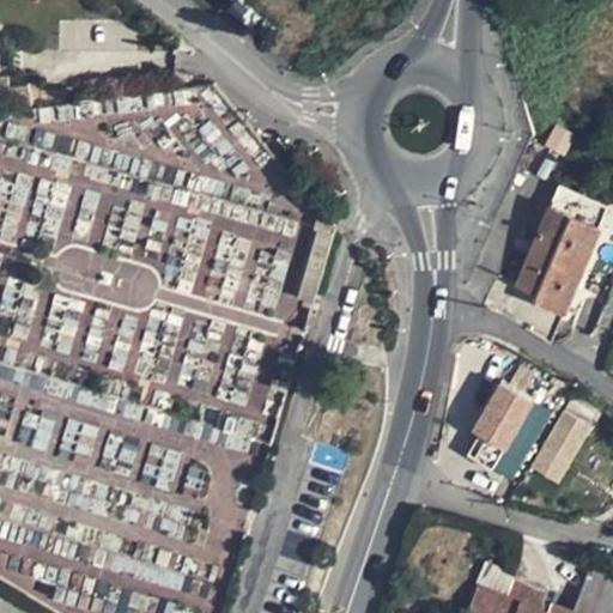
[(7,76),(0,76),(0,108),(12,107),(8,85),(7,76)]
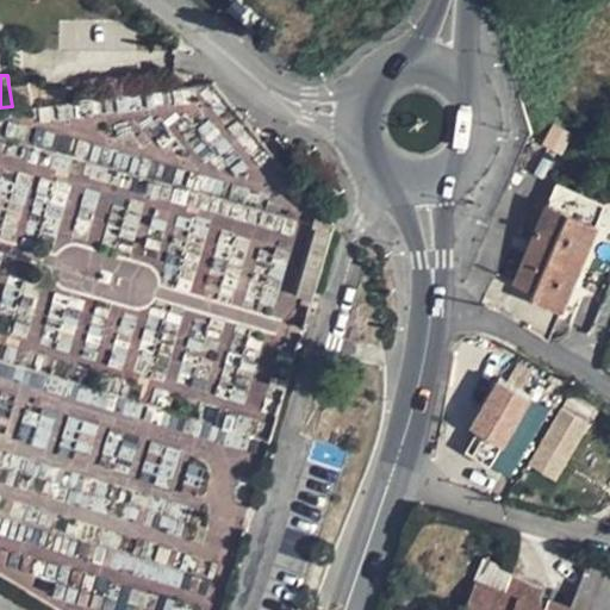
[(29,82),(8,85),(12,106),(73,97),(72,87),(30,93),(29,82)]
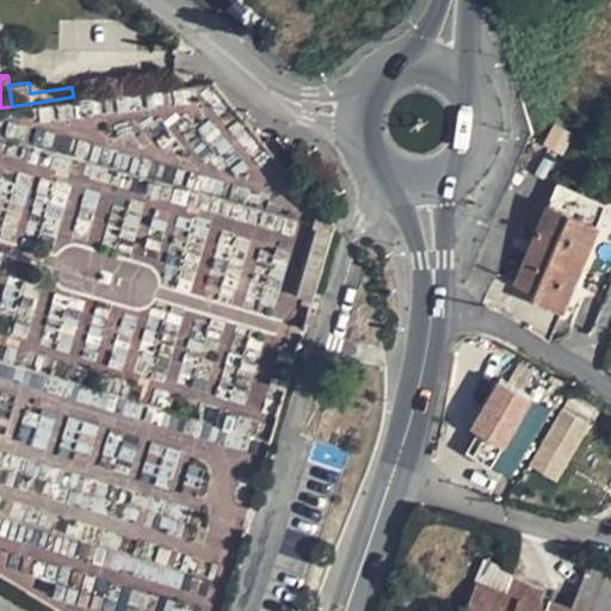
[(557,181),(548,204),(597,224),(606,203),(557,181)]
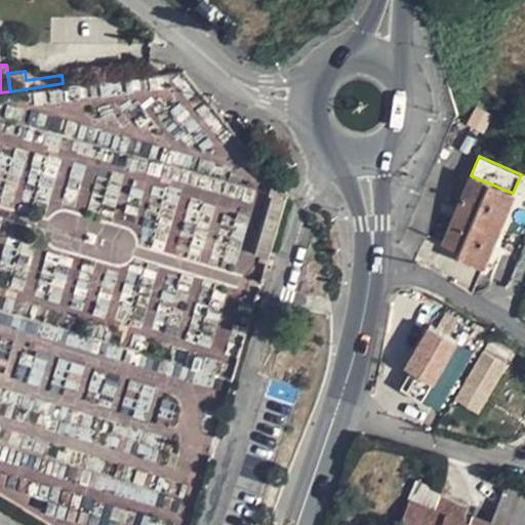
[(513,193),(471,175),(432,270),(472,293),(513,193)]
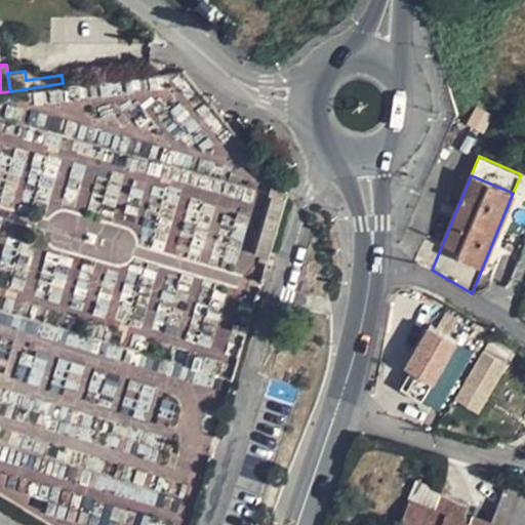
[(286,195),(274,179),(270,193),(272,194),(285,198),(286,195)]
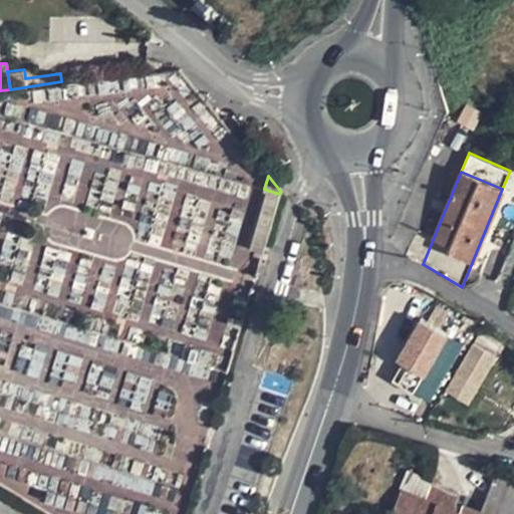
[(227,320),(188,312),(183,337),(222,345),(227,320)]
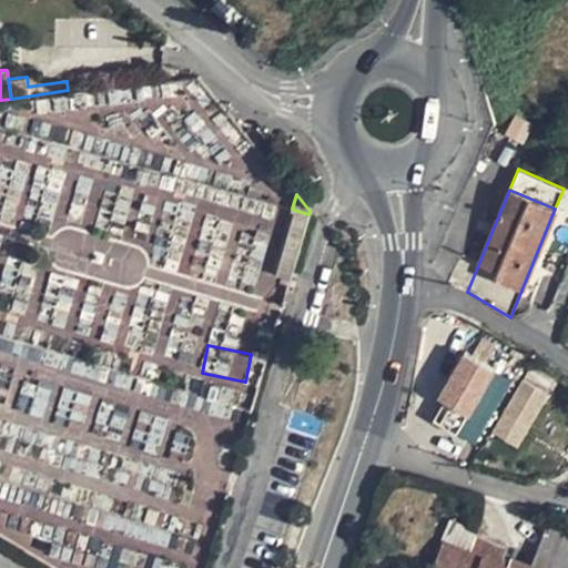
[(457,435),(477,445),(509,377),(459,354),(436,404),(466,417),(457,435)]
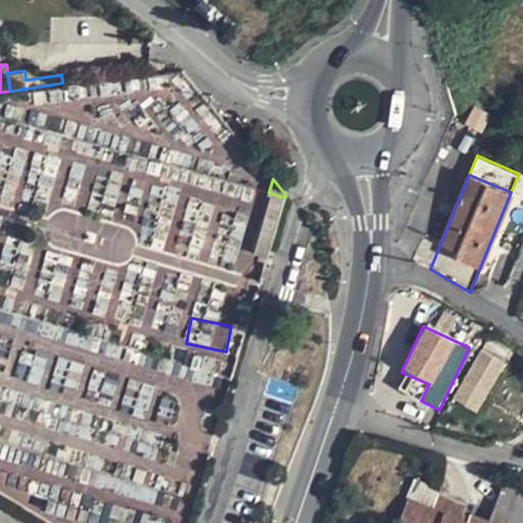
[(390,341),(385,371),(401,373),(407,343),(390,341)]
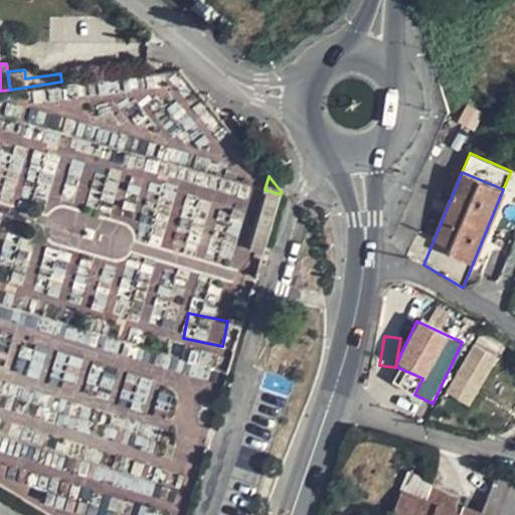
[(470,348),(446,389),(461,397),(483,356),(470,348)]
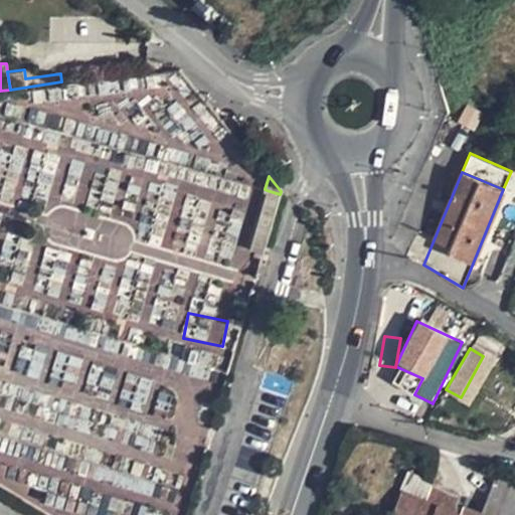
[(514,476),(497,471),(495,480),(514,486),(514,476)]
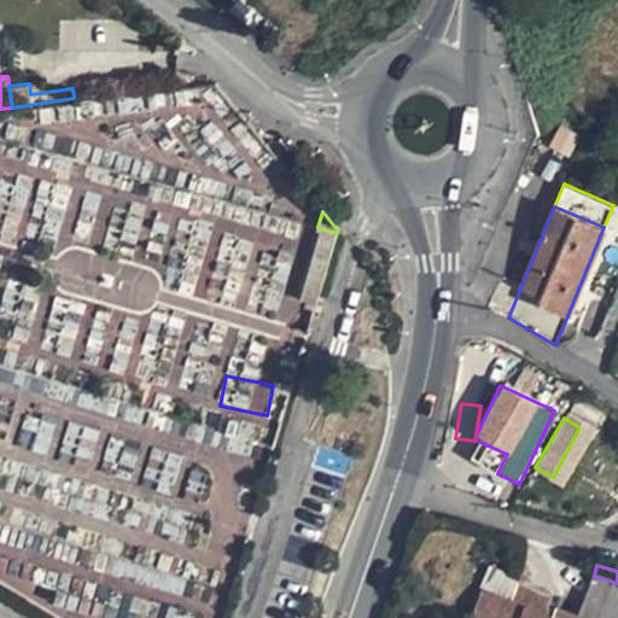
[(490,567),(470,617),(617,617),(617,610),(586,599),(578,617),(557,610),(552,617),(541,614),(548,598),(516,584),(519,578),(490,567)]
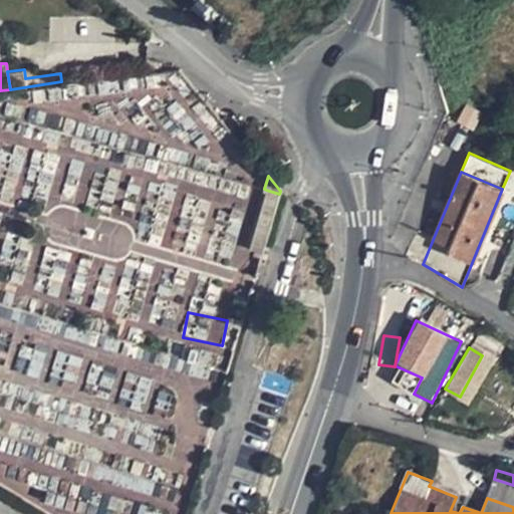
[(513,485),(494,479),(487,498),(513,507),(513,485)]
